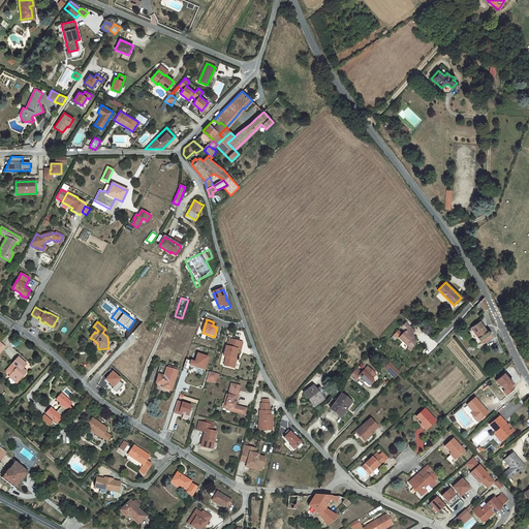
[(483,325),(479,321),(471,328),(473,331),(483,325)]
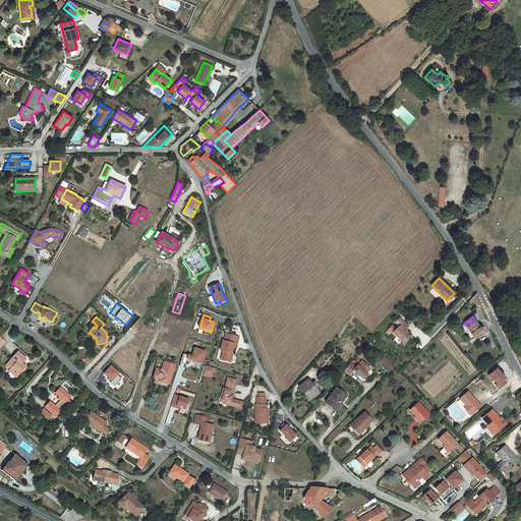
[(395,322),(399,326),(393,332),(403,341),(405,343),(406,342),(409,338),(409,335),(404,330),(408,326),(400,317),(395,322)]
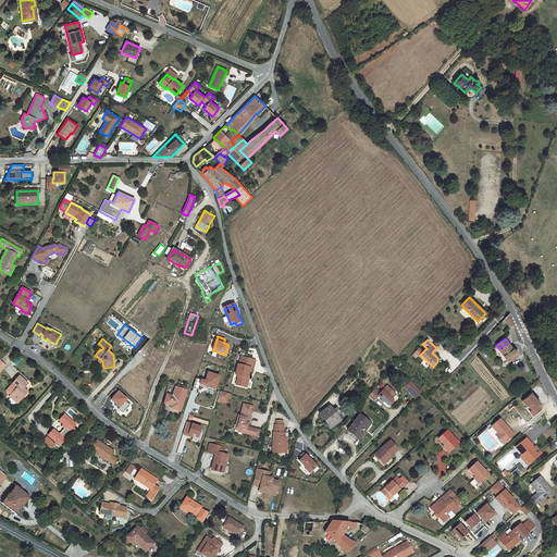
[(514,348),(512,349),(508,343),(498,348),(508,361),(511,358),(518,354),(514,348)]
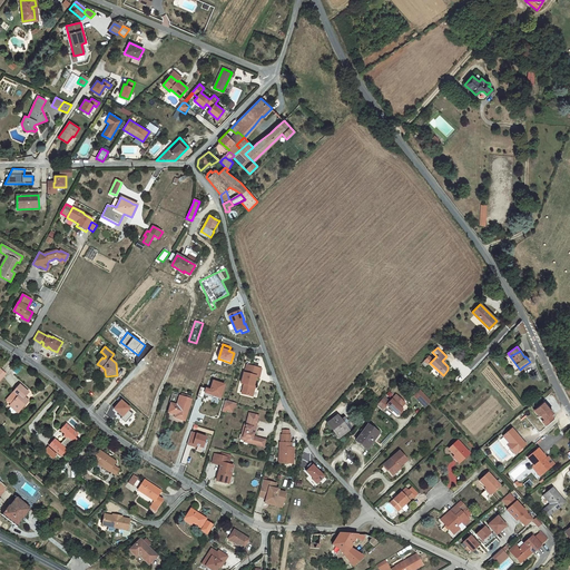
[(261,369),(249,365),(247,374),(245,373),(244,373),(242,383),(244,384),(242,394),(253,396),(254,390),(253,389),(252,389),(253,386),(254,387),(256,376),(258,377),(261,369)]
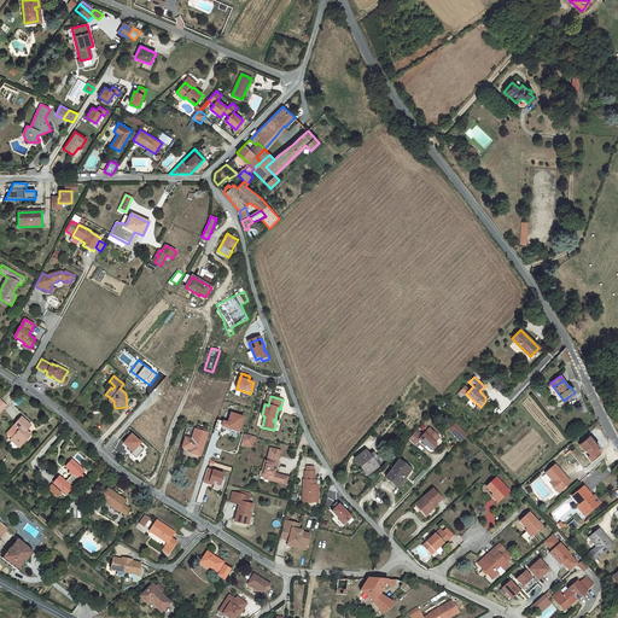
[(238,432),(243,418),(231,414),(228,424),(217,420),(214,431),(220,432),(221,429),(226,430),(227,429),(238,432)]
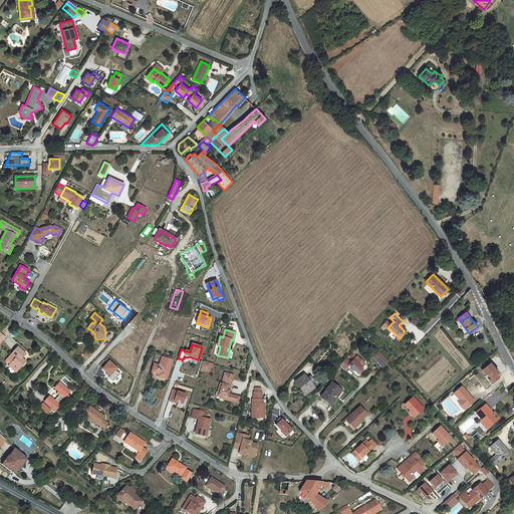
[(17,357),(10,364),(17,370),(26,361),(23,359),(22,358),(23,357),(26,353),(18,347),(12,353),(17,357)]
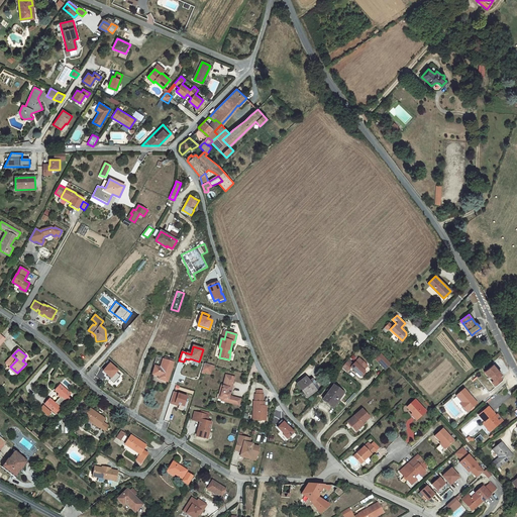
[(391,365),(382,353),(376,358),(386,371),(391,365)]
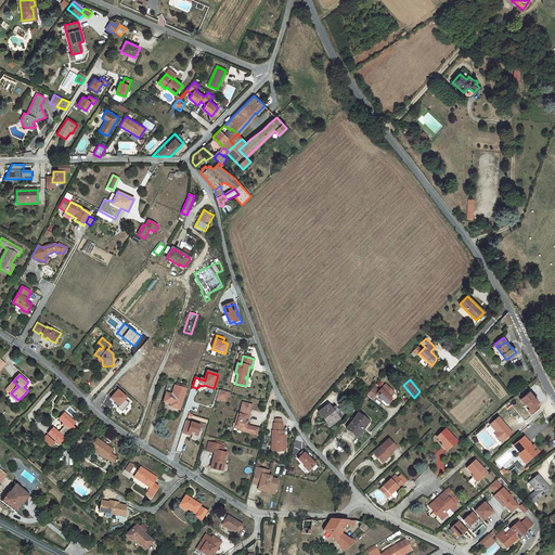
[(18,386),(13,382),(7,389),(11,394),(18,386)]
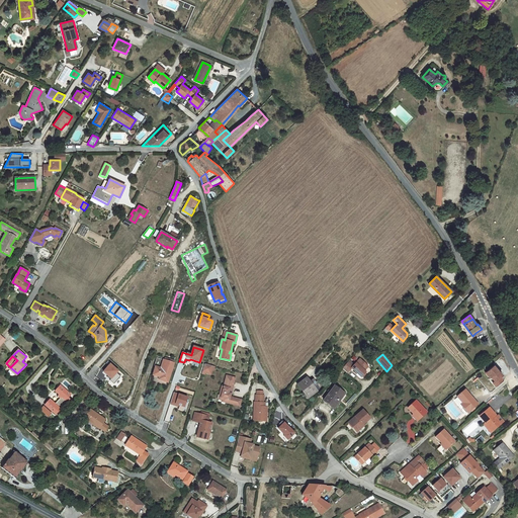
[(349,361),(343,368),(347,373),(351,368),(361,377),(365,372),(363,371),(367,366),(360,359),(354,365),(349,361)]
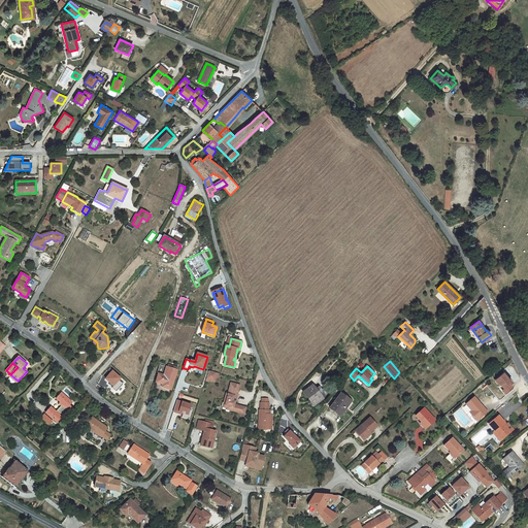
[(164,375),(159,373),(156,383),(162,385),(162,387),(171,390),(177,370),(176,370),(168,367),(166,367),(164,375)]
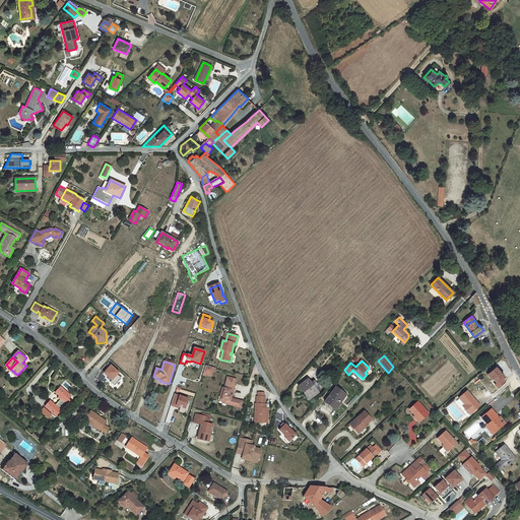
[(123,377),(111,366),(104,374),(112,380),(110,382),(115,386),(123,377)]
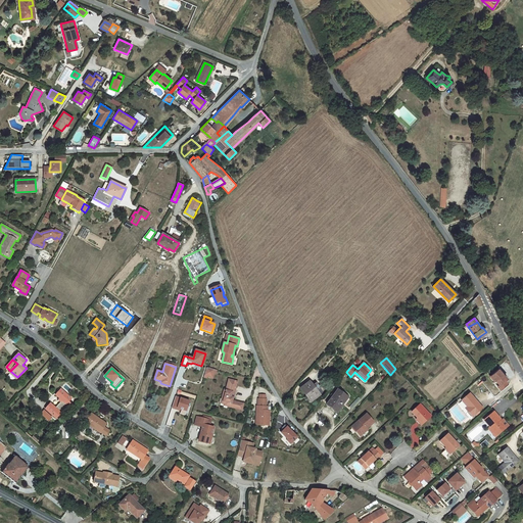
[(217,370),(206,368),(204,376),(207,377),(208,377),(209,375),(212,373),(215,374),(216,374),(217,370)]
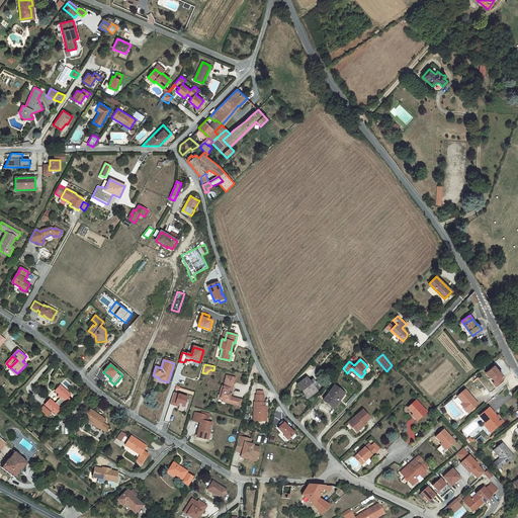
[(490,377),(491,376),(495,381),(498,384),(503,379),(501,376),(503,375),(499,371),(500,370),(495,364),(486,372),(490,377)]
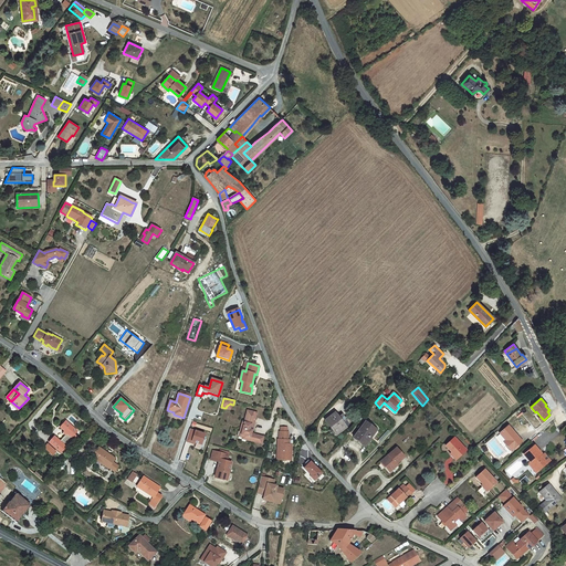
[(250,441),(259,443),(260,436),(252,433),(253,430),(250,429),(251,427),(253,428),(258,413),(248,410),(244,422),(242,421),(241,427),(242,429),(241,435),(247,437),(245,439),(250,440),(250,441)]
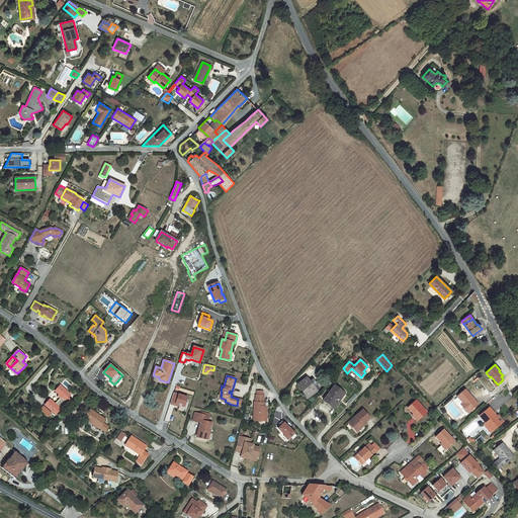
[(307,377),(297,384),(304,393),(306,392),(310,398),(317,392),(317,391),(314,387),(318,384),(314,380),(313,379),(310,381),(307,377)]
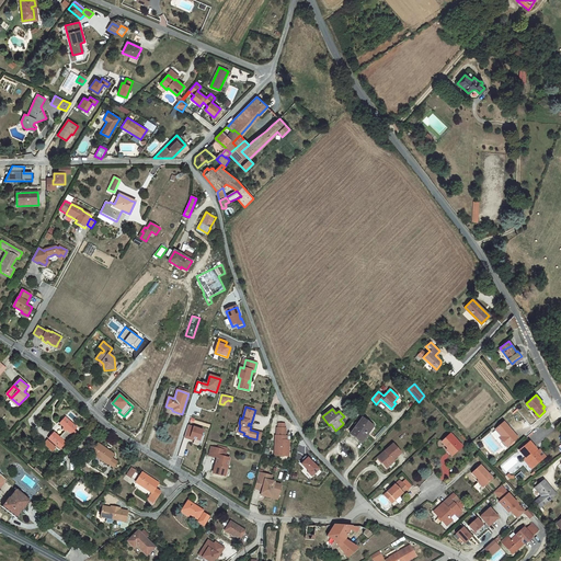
[(66,426),(65,427),(67,430),(66,432),(59,438),(54,433),(48,438),(60,449),(76,432),(73,431),(77,427),(65,418),(61,422),(66,426)]
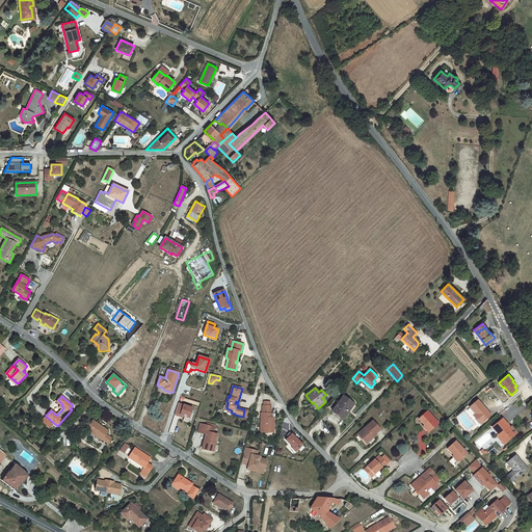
[(348,411),(353,404),(344,397),(340,401),(338,404),(334,410),(342,418),(347,410),(348,411)]
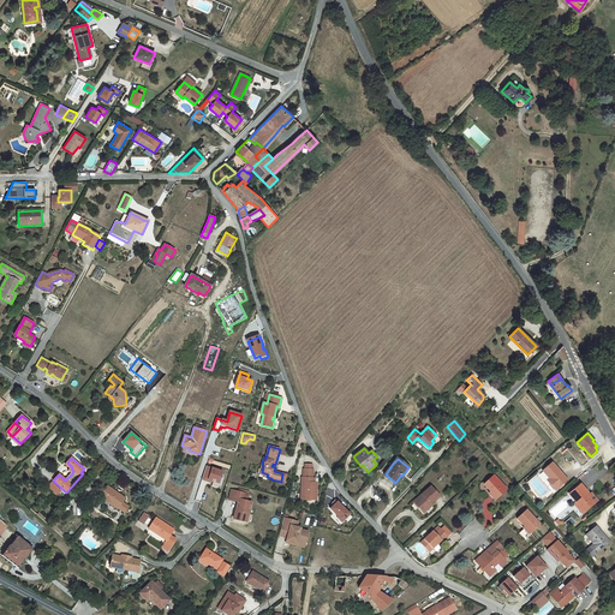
[(562,484),(567,481),(553,463),(543,471),(550,479),(551,481),(549,483),(555,490),(559,488),(562,484)]
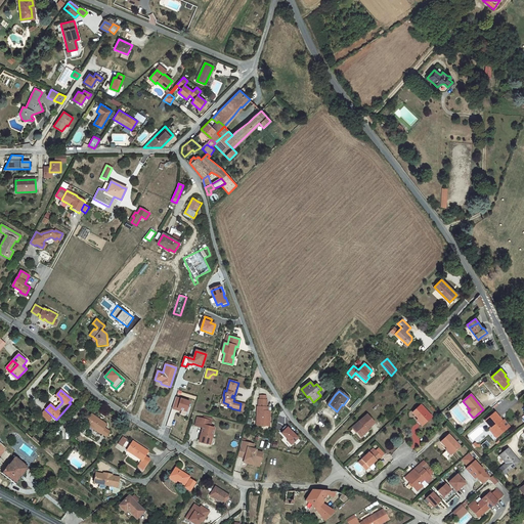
[(224,397),(223,395),(221,404),(224,405),(224,406),(231,408),(231,407),(227,406),(228,404),(223,402),(224,397)]
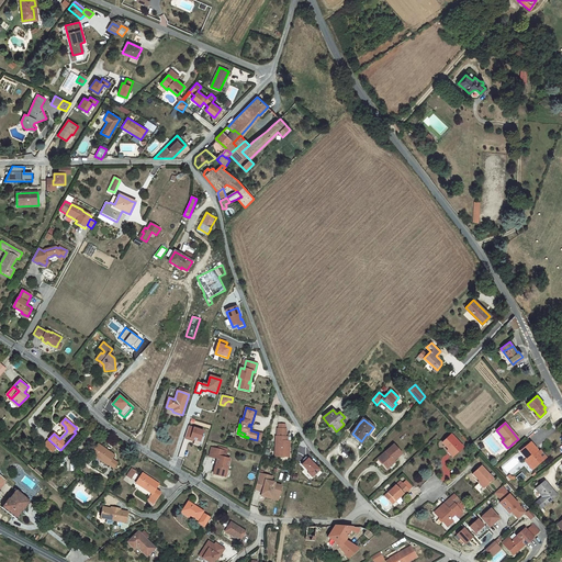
[(203,431),(189,426),(184,438),(190,440),(190,438),(200,441),(203,431)]
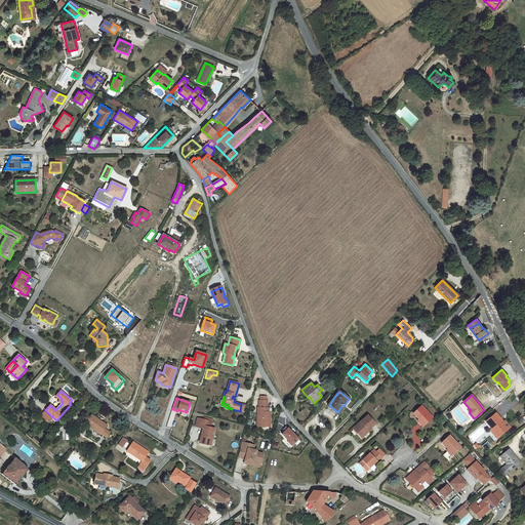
[(360,399),(351,408),(353,410),(361,401),(360,399)]
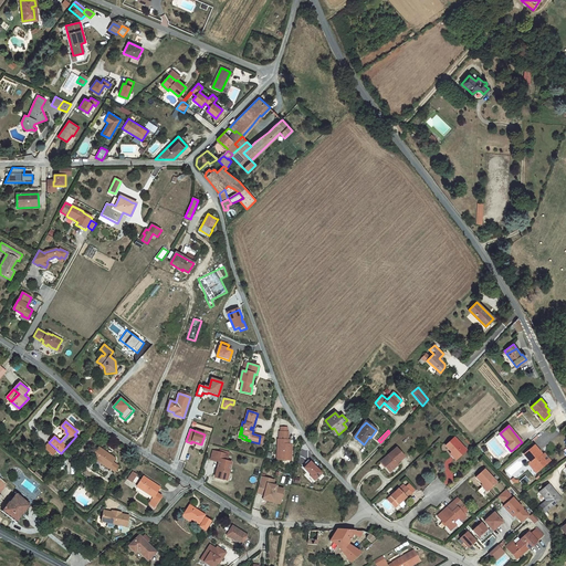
[(281,432),(280,431),(280,440),(278,440),(278,460),(287,460),(287,456),(292,456),(292,444),(290,444),(290,440),(287,440),(289,432),(287,432),(281,432)]
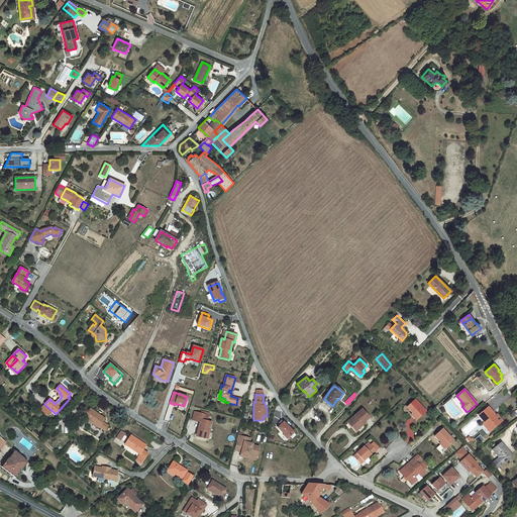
[(413,413),(418,418),(426,411),(415,400),(407,407),(413,413)]
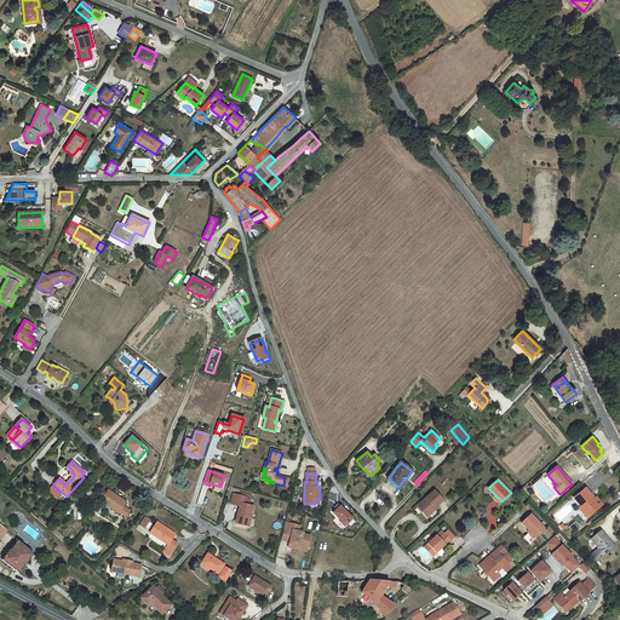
[(52,487),(49,491),(58,499),(62,495),(52,487)]
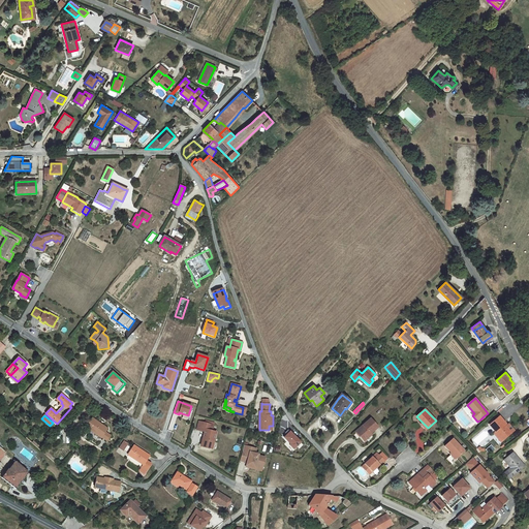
[(502,440),(511,433),(504,425),(505,424),(499,416),(493,423),(490,425),(496,432),(502,440)]
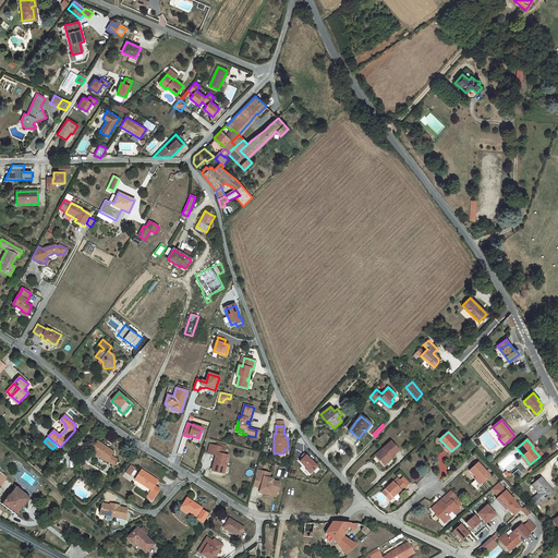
[(111,456),(113,452),(97,441),(91,451),(94,452),(100,458),(107,462),(111,456)]
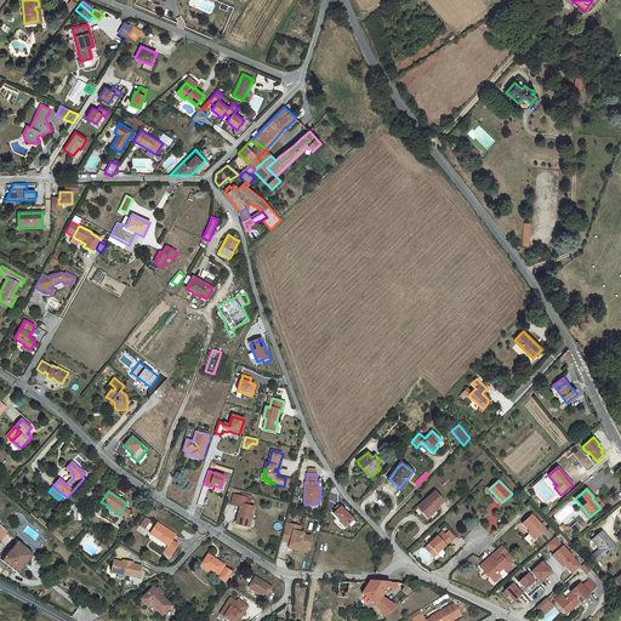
[(436,491),(419,507),(428,518),(437,511),(436,508),(444,501),(436,491)]
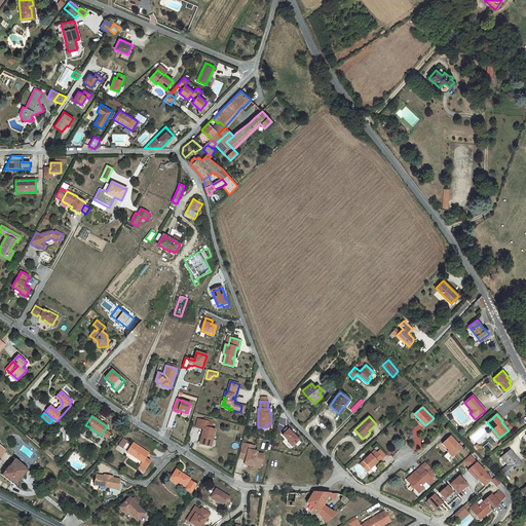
[(211,428),(213,420),(204,418),(203,420),(211,422),(210,428),(211,428)]
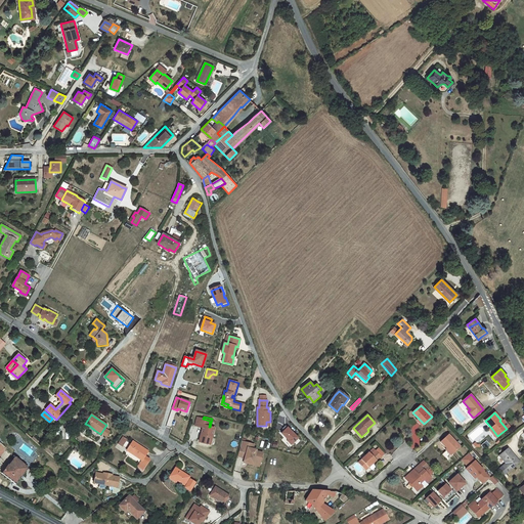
[(208,444),(210,437),(212,437),(214,428),(210,427),(209,427),(210,421),(203,419),(198,418),(195,426),(203,428),(201,436),(202,436),(202,438),(201,438),(199,442),(208,444)]
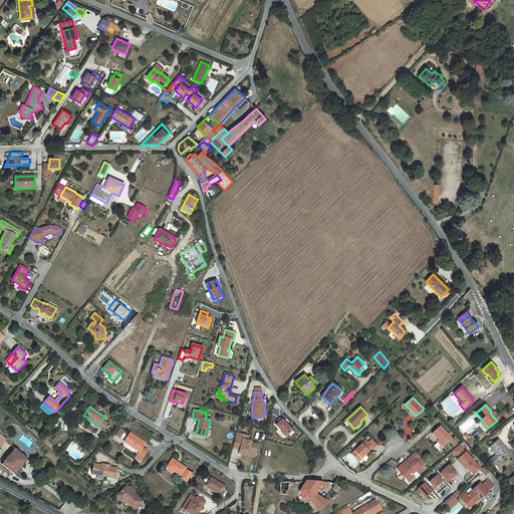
[(493,414),(491,412),(490,413),(497,421),(500,419),(494,413),(493,414)]
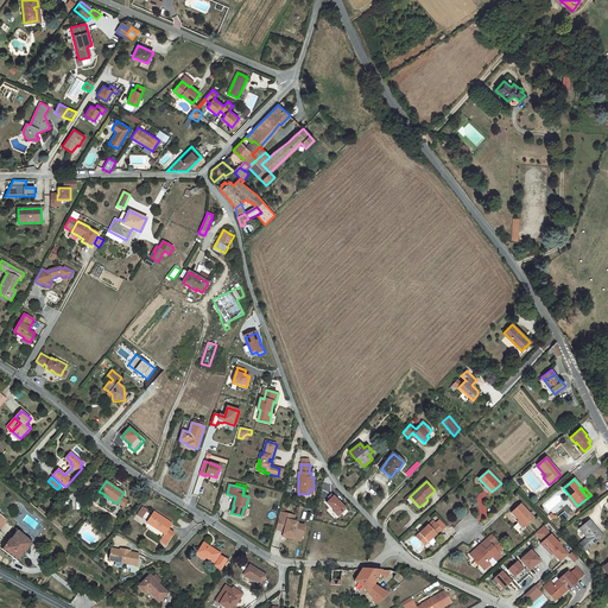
[(328,496),(329,498),(325,501),(334,510),(334,511),(337,515),(346,508),(331,493),(328,496)]
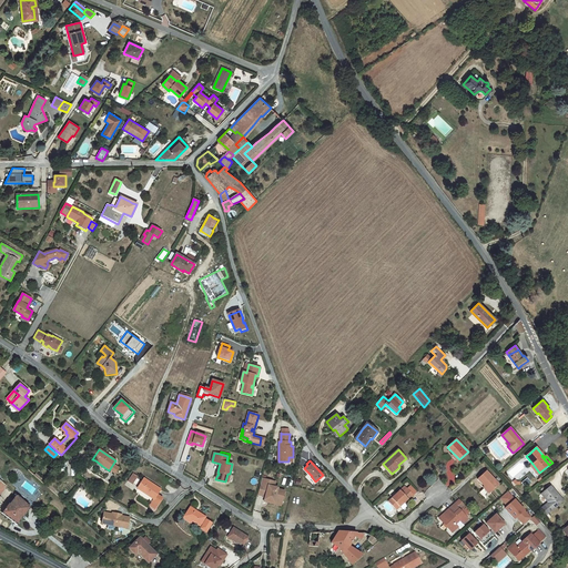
[(119,468),(113,464),(109,470),(115,474),(119,468)]
